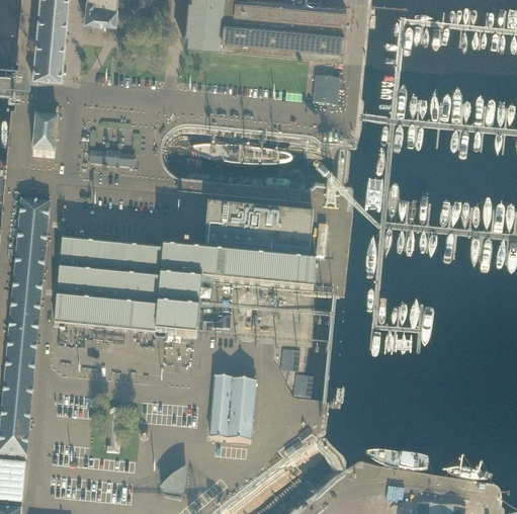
[(65,69),(66,62),(63,62),(68,0),(38,0),(32,73),(61,75),(62,68),(65,69)]
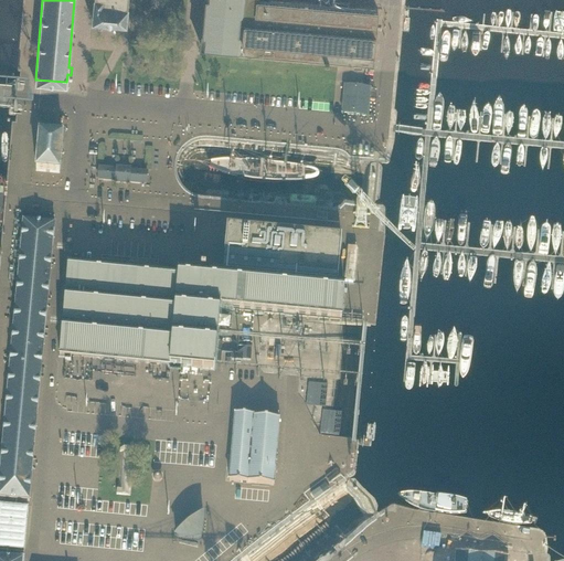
[(93,0),(92,16),(126,18),(126,0),(93,0)]
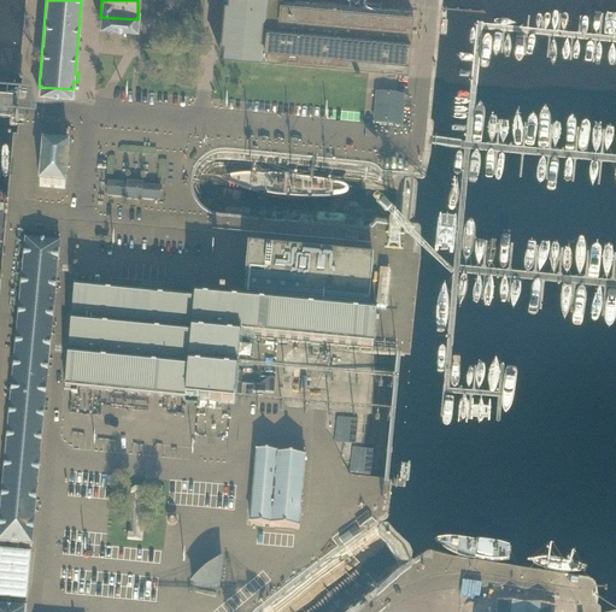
[(222,0),(218,43),(223,43),(355,56),(353,57),(358,58),(358,57),(406,60),(411,3),(382,0),(222,0)]
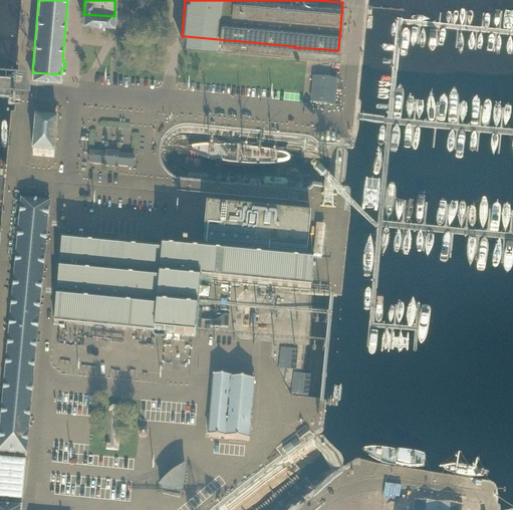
[(117,29),(116,36),(166,40),(167,26),(123,23),(123,29),(117,29)]
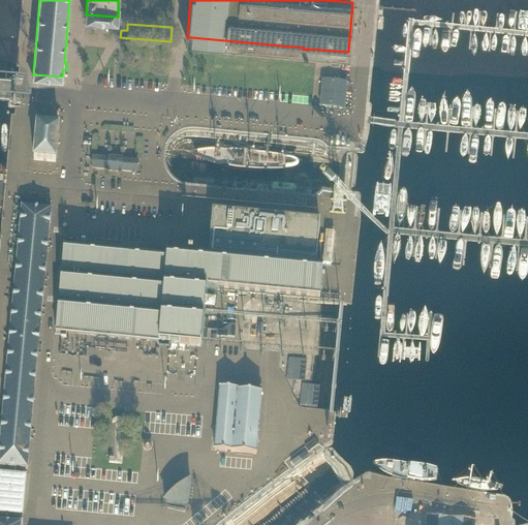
[(343,105),(346,80),(322,78),(319,103),(343,105)]
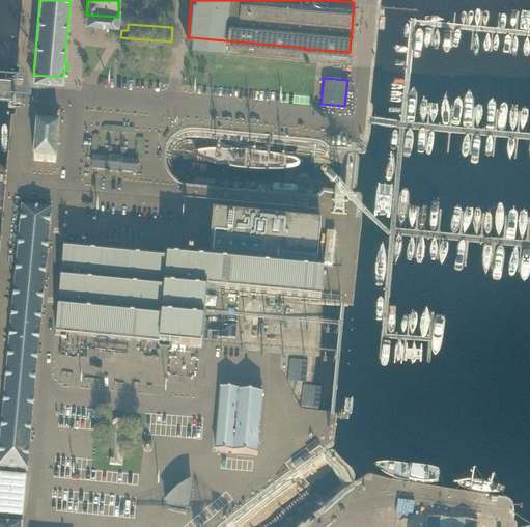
[(55,160),(58,125),(36,122),(34,140),(33,158),(55,160)]
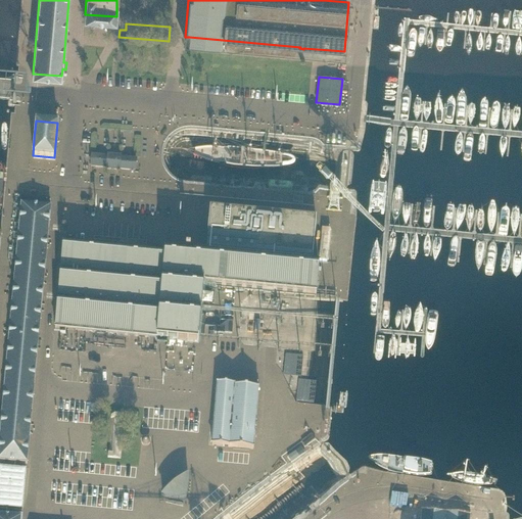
[(206,144),(187,149),(207,158),(224,162),(255,167),(281,167),(293,162),(295,160),(295,157),(293,155),(283,151),(262,147),(230,144),(206,144)]
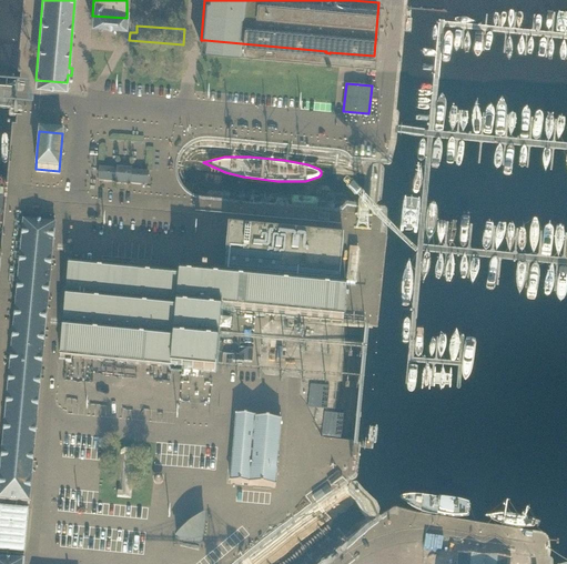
[(130,168),(130,167),(117,165),(117,167),(100,165),(99,170),(99,177),(115,178),(115,180),(129,181),(129,179),(147,181),(147,175),(148,170),(130,168)]
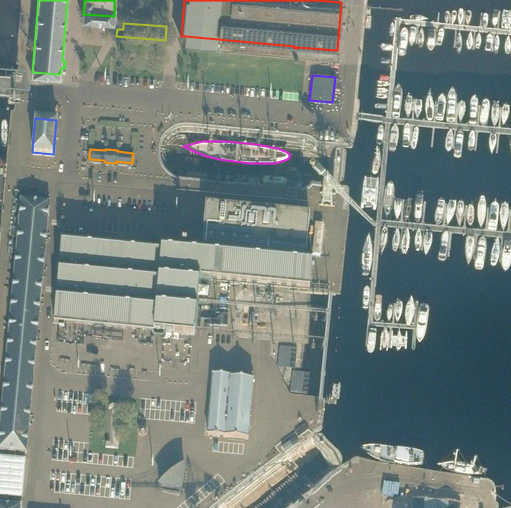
[(49,199),(21,196),(20,196),(0,415),(0,447),(26,450),(49,199)]
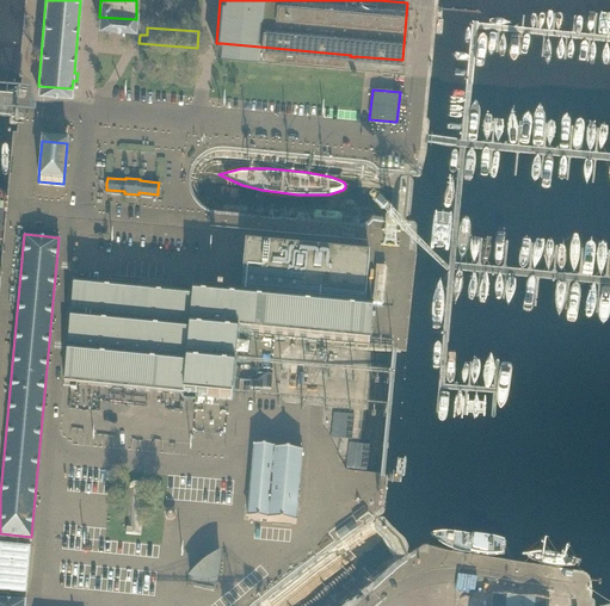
[(312,247),(312,248),(245,241),(240,295),(221,294),(222,291),(216,290),(216,292),(198,291),(170,288),(171,279),(161,279),(117,274),(110,273),(109,282),(80,279),(73,279),(63,379),(69,381),(99,383),(182,391),(191,391),(232,396),(238,329),(369,341),(373,308),(363,307),(364,297),(369,253),(312,247)]
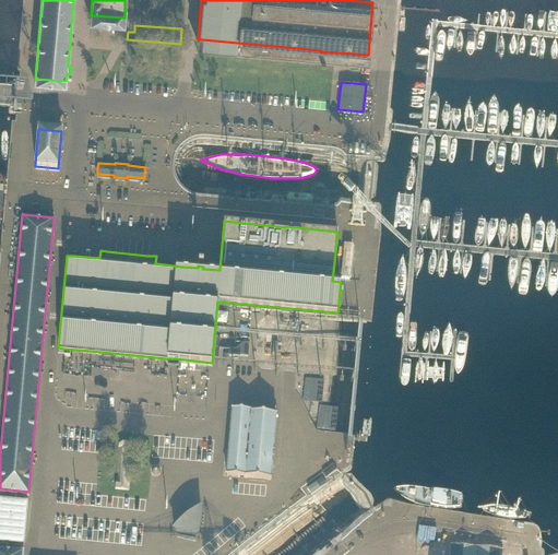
[(348,276),(353,241),(344,240),(340,275),(348,276)]
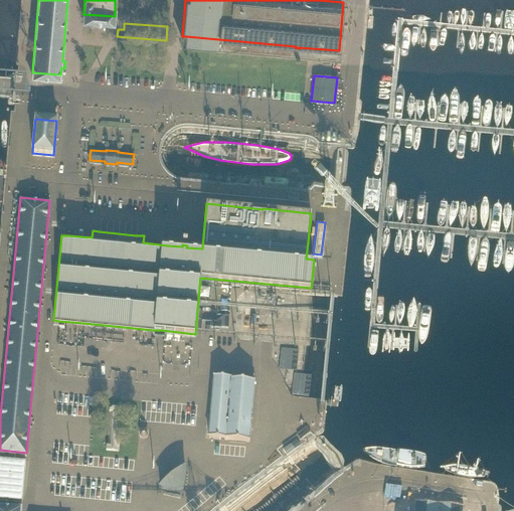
[(282,361),(294,362),(295,341),(283,341),(282,361)]
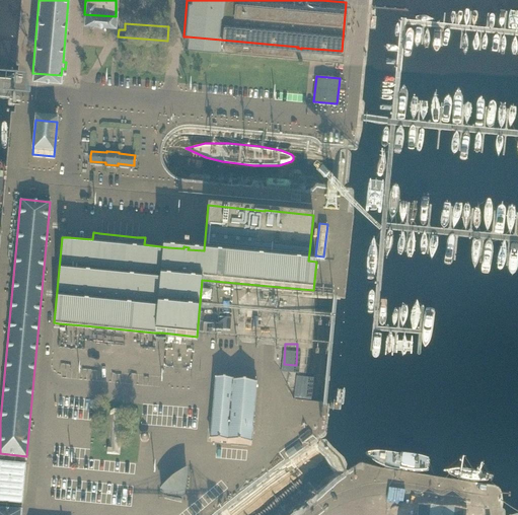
[(296,390),(308,390),(310,369),(298,369),(296,390)]
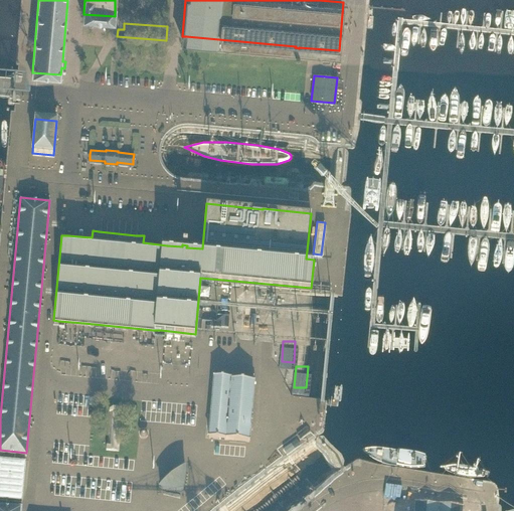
[(230,377),(230,376),(213,374),(208,435),(213,436),(248,439),(253,379),(230,377)]
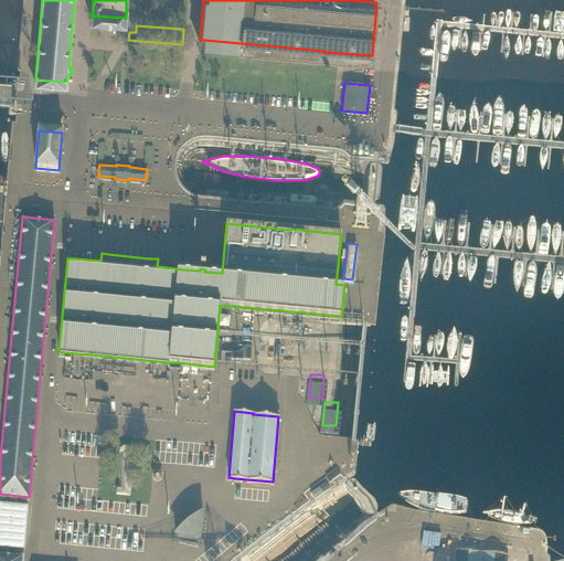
[(130,491),(134,444),(124,443),(119,446),(119,447),(120,448),(118,485),(116,485),(116,490),(130,491)]
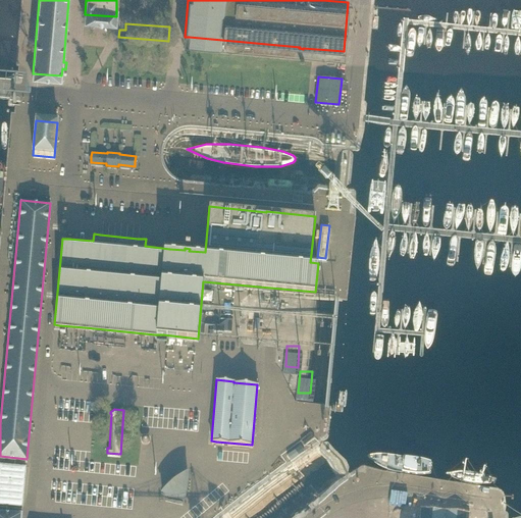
[(303,450),(302,448),(300,445),(294,449),(294,448),(287,453),(291,459),(298,453),(303,450)]
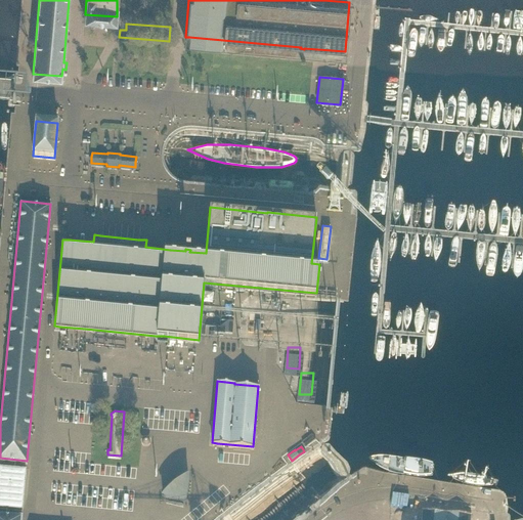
[(0,505),(23,508),(26,467),(0,464),(0,505)]
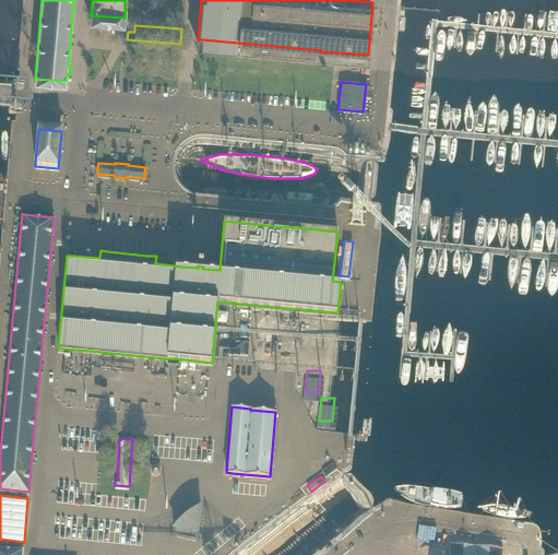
[(307,543),(334,520),(332,515),(327,508),(319,511),(311,509),(305,511),(285,529),(287,533),(284,543),(256,554),(294,554),(306,545),(310,554),(315,552),(320,548),(325,544),(327,540),(320,538),(307,543)]
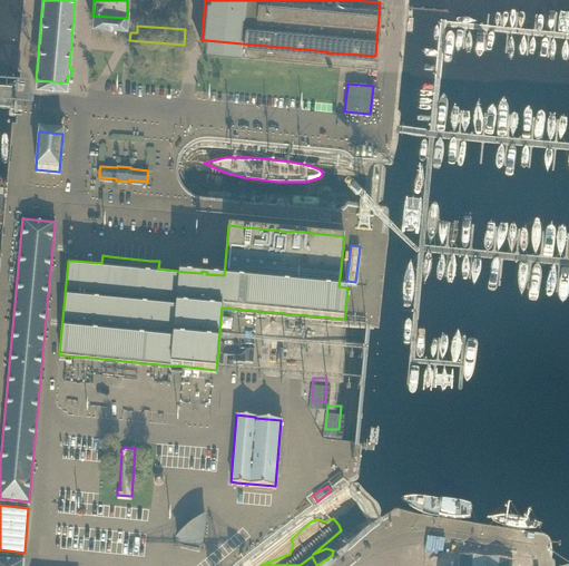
[(200,548),(204,519),(172,545),(200,548)]
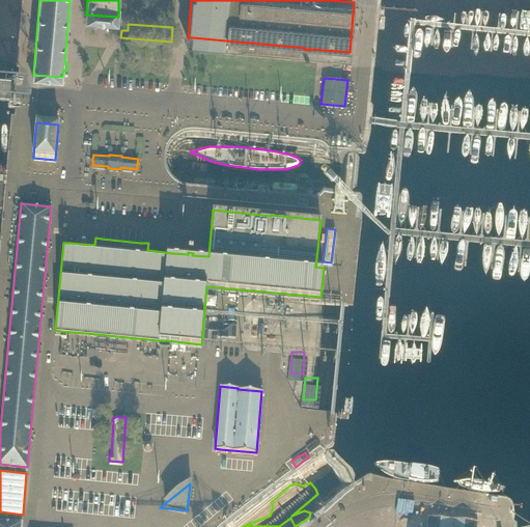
[(395,490),(394,509),(407,509),(408,491),(395,490)]
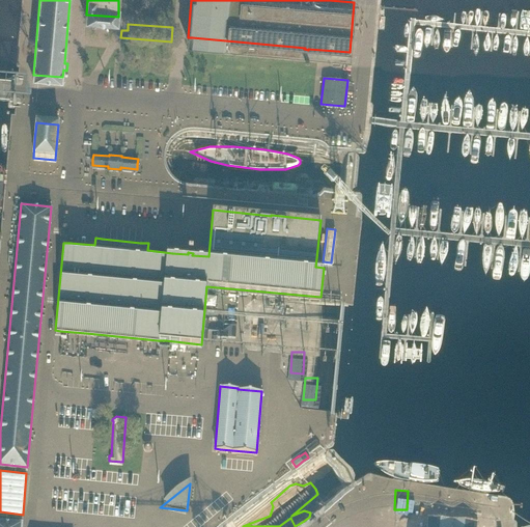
[(428,515),(426,526),(476,526),(478,520),(428,515)]
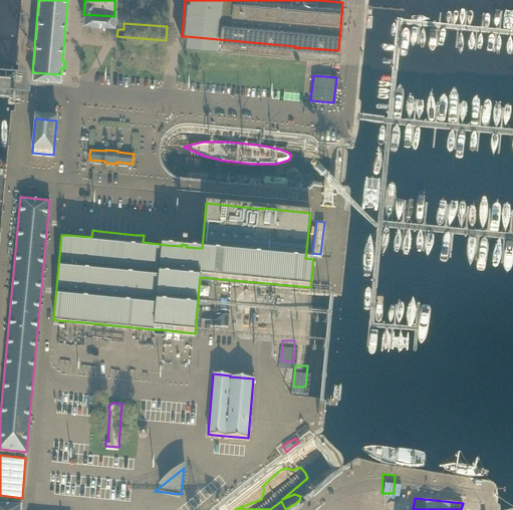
[(0,509),(20,509),(21,504),(0,501),(0,509)]
